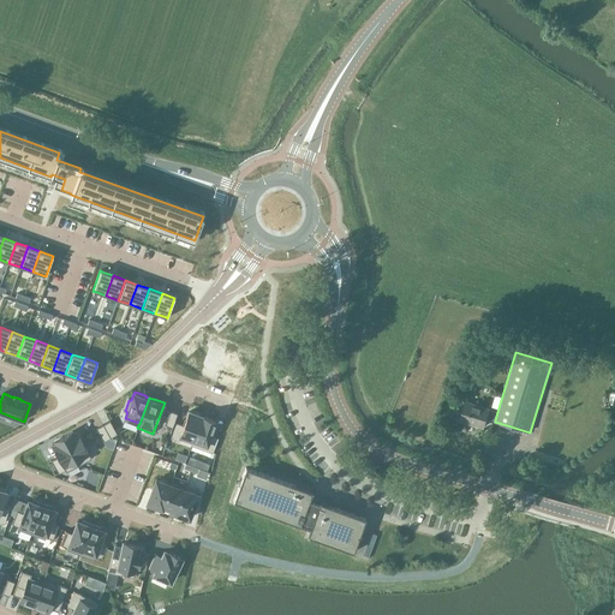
[(495,421),(497,412),(489,410),(489,408),(466,402),(460,421),(483,428),(487,418),(495,421)]
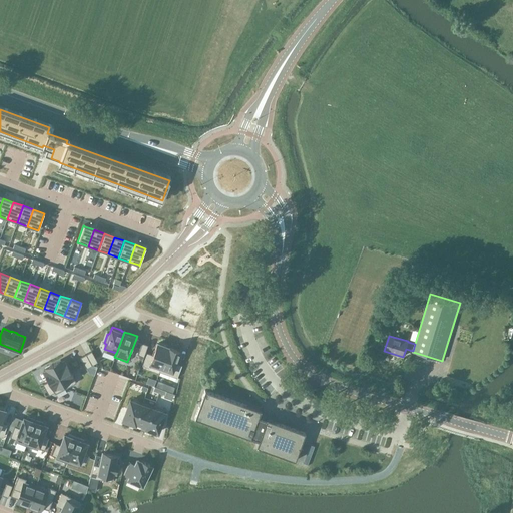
[(142,343),(137,355),(143,357),(148,345),(142,343)]
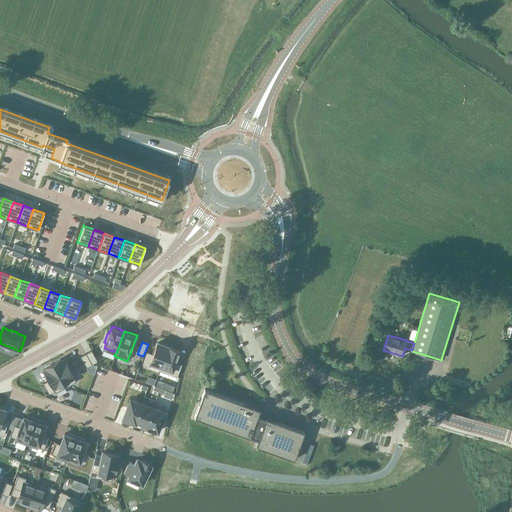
[(147,352),(142,364),(149,367),(150,363),(160,367),(161,367),(168,347),(157,343),(154,349),(154,350),(154,352),(153,352),(153,353),(153,355),(147,352)]
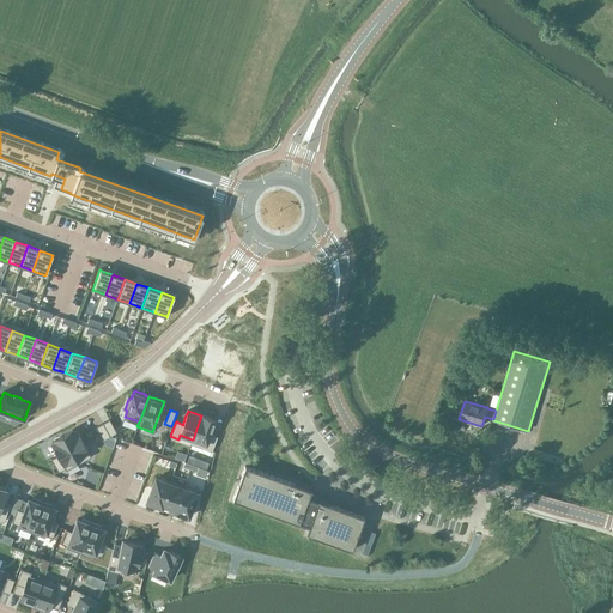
[(192,439),(190,443),(212,451),(217,437),(210,435),(211,432),(211,431),(212,429),(216,420),(202,416),(201,416),(193,439),(192,439)]
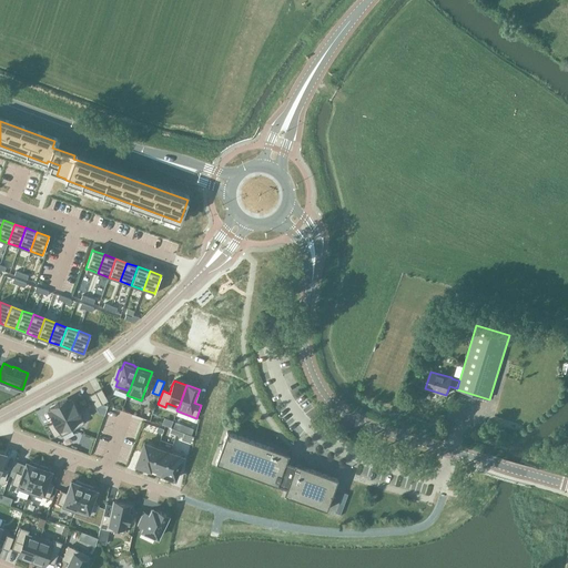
[(101,388),(95,392),(102,405),(108,402),(101,388)]
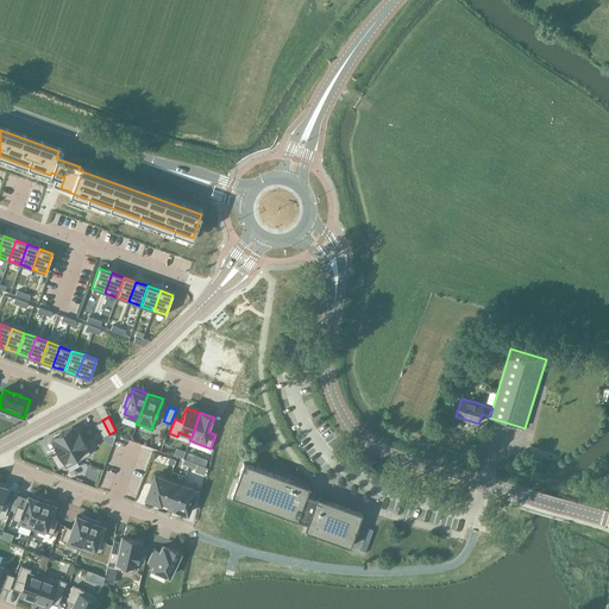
[(102,420),(95,425),(102,438),(110,434),(102,420)]
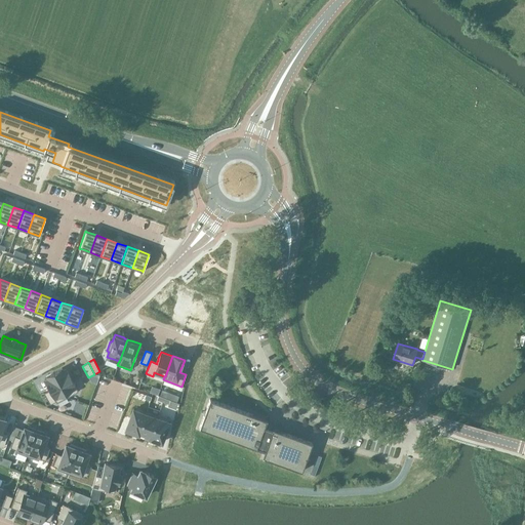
[(62,368),(54,372),(68,397),(78,392),(66,369),(63,370),(62,368)]
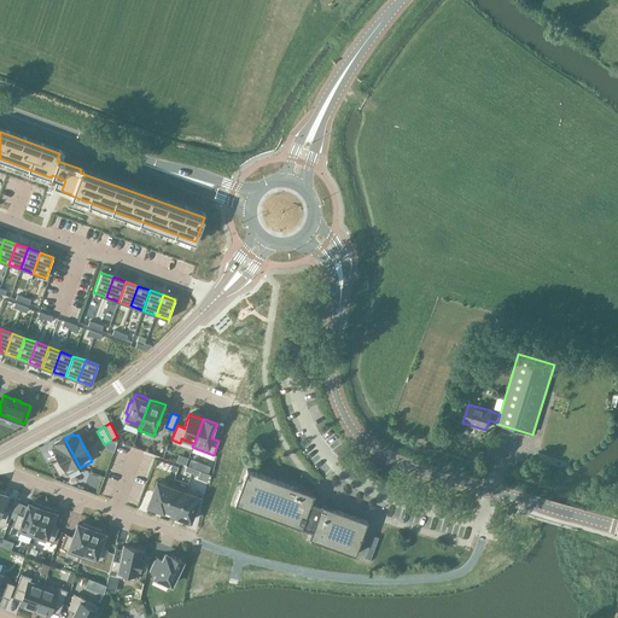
[(58,459),(52,462),(59,476),(65,472),(66,474),(80,467),(64,438),(54,443),(56,445),(52,448),(58,459)]
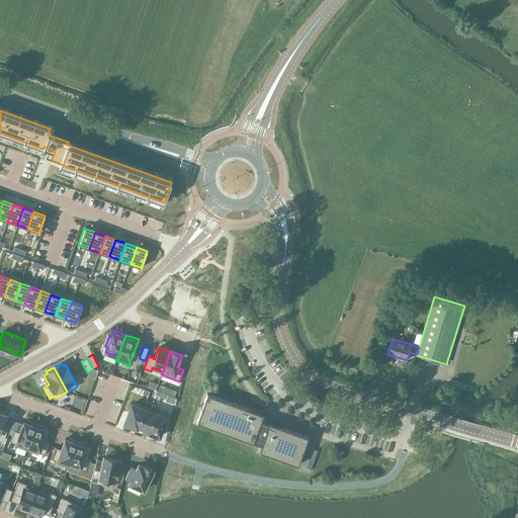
[(198,390),(185,426),(249,449),(248,454),(295,472),(309,437),(261,418),(263,413),(198,390)]
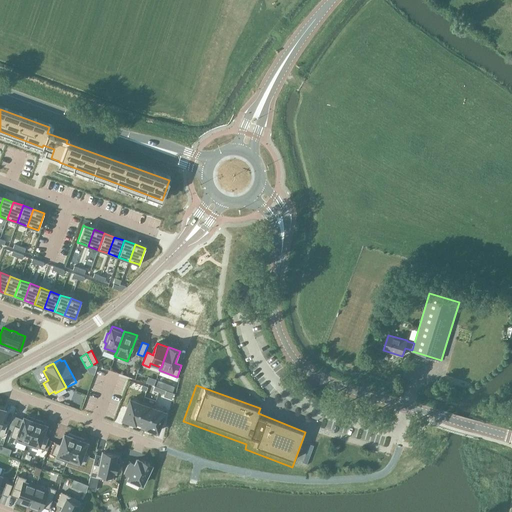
[(130,399),(123,419),(134,424),(142,404),(141,404),(130,399)]
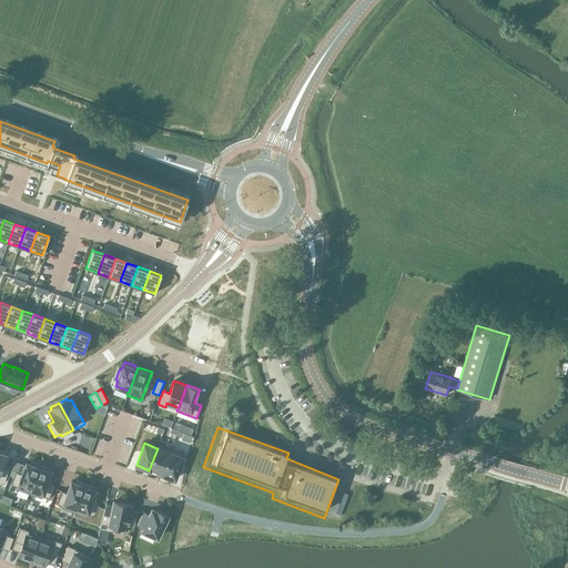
[(158,448),(149,470),(162,475),(171,450),(170,450),(158,446),(156,448),(158,448)]
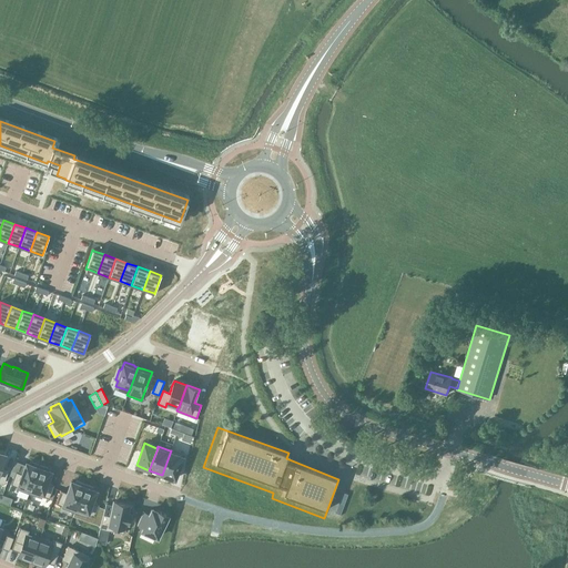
[(171,450),(162,475),(174,479),(184,453),(171,448),(170,450),(171,450)]
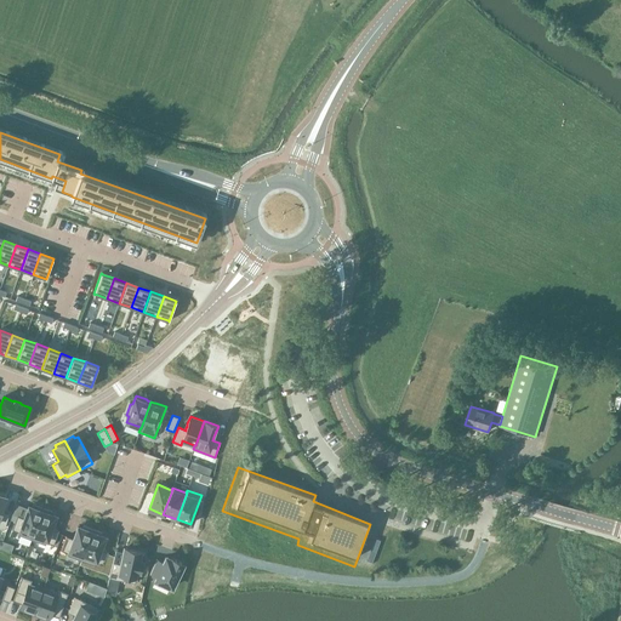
[(17,516),(12,530),(20,533),(18,535),(32,540),(44,508),(34,505),(33,507),(29,506),(24,518),(17,516)]
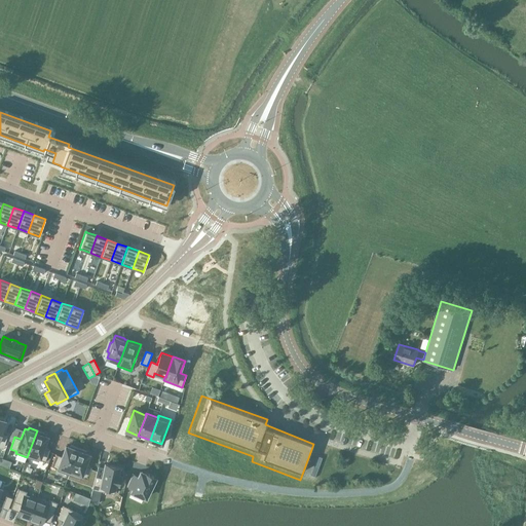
[(37,430),(27,457),(39,461),(39,459),(45,461),(49,449),(44,447),(47,437),(44,436),(45,434),(37,430)]
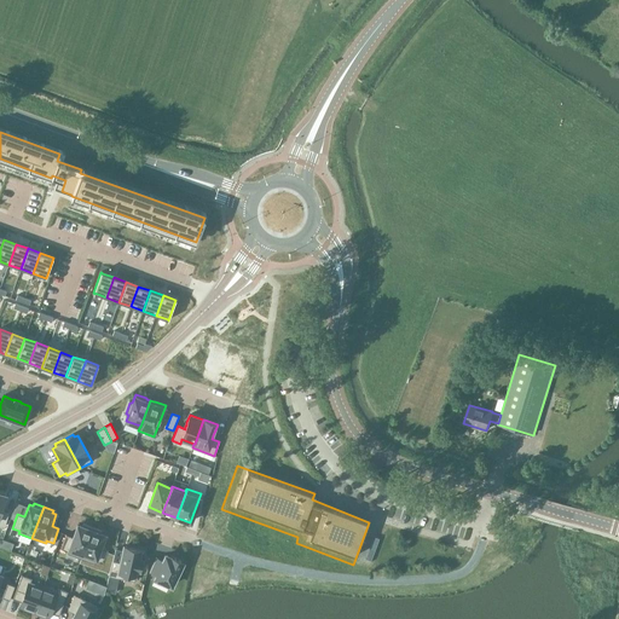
[(67,534),(61,549),(68,551),(67,554),(81,559),(92,527),(84,524),(82,526),(77,525),(73,537),(67,534)]
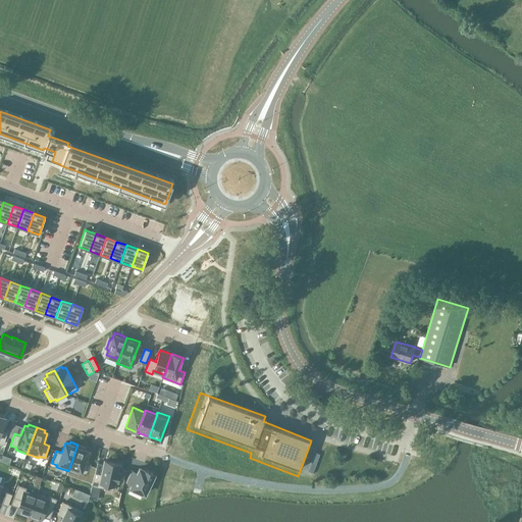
[(77,445),(68,471),(80,475),(81,473),(87,475),(91,463),(85,461),(89,451),(85,450),(86,448),(77,445)]
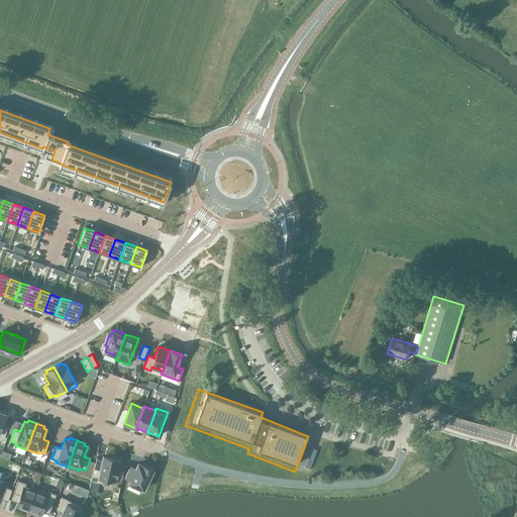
[(94,469),(91,481),(112,486),(114,477),(116,478),(119,468),(116,467),(118,460),(103,456),(100,470),(94,469)]
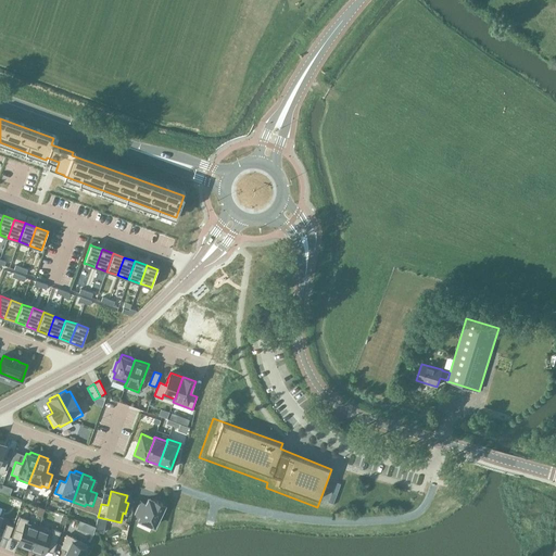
[(139,503),(134,515),(140,518),(138,521),(153,529),(158,520),(159,520),(163,513),(161,512),(163,507),(153,502),(153,503),(148,501),(146,506),(139,503)]
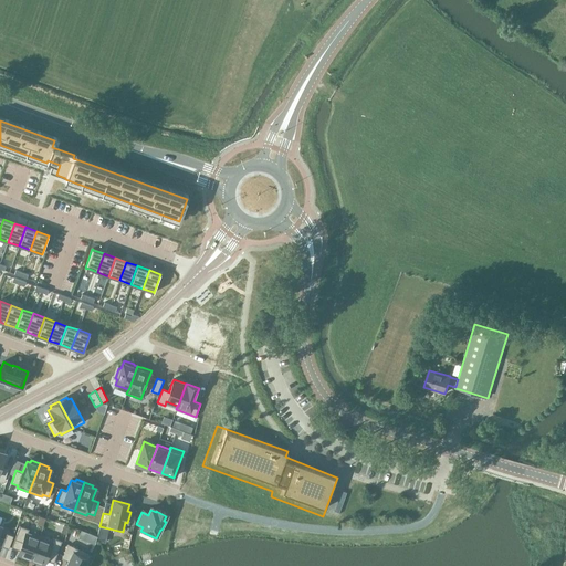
[(20,525),(11,547),(20,551),(18,555),(31,559),(40,537),(39,537),(28,533),(29,528),(20,525)]
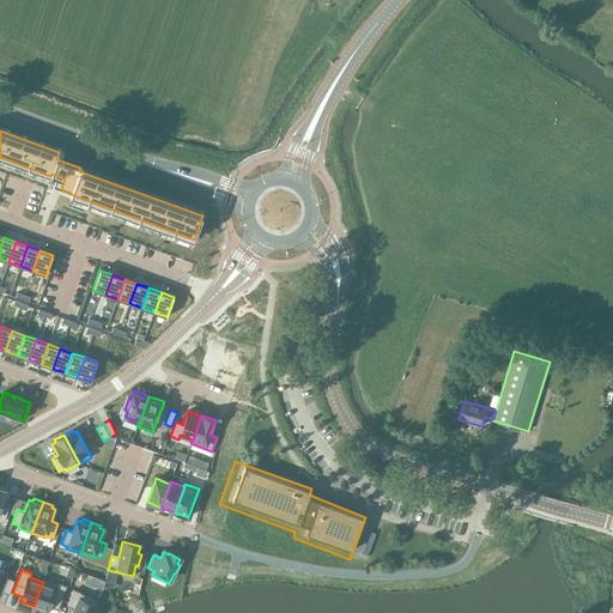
[(14,581),(7,577),(2,592),(10,595),(14,581)]
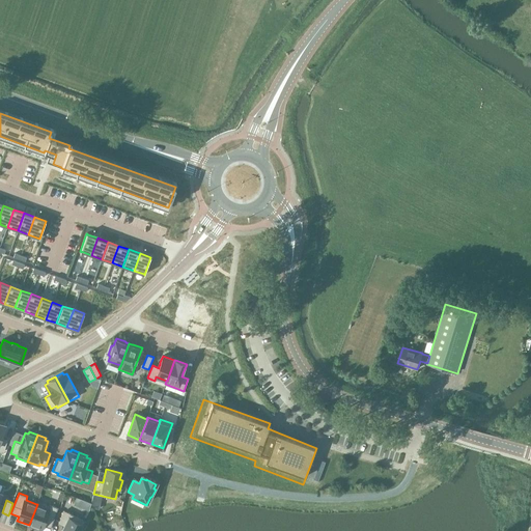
[(37,504),(29,525),(42,530),(43,526),(51,528),(58,507),(49,504),(49,506),(37,502),(36,504),(37,504)]
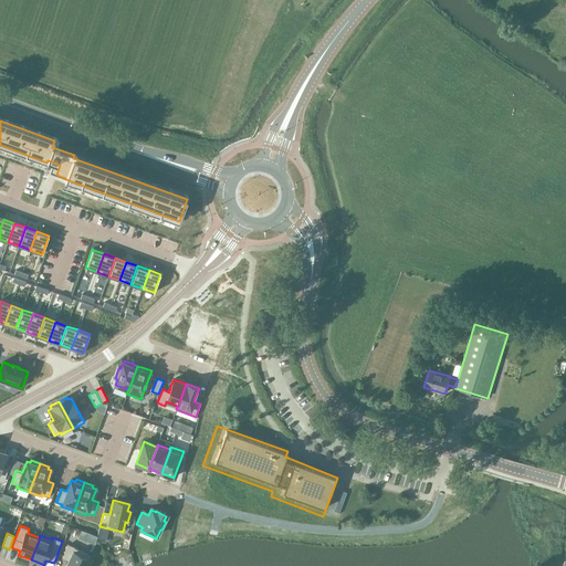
[(69,545),(62,557),(69,561),(65,565),(87,565),(85,564),(90,555),(69,545)]
